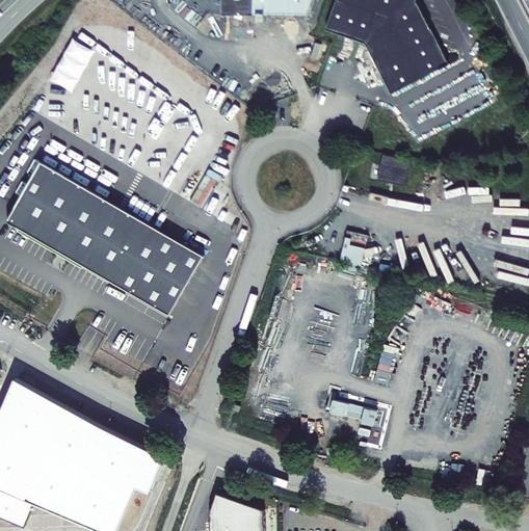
[(215,0),(215,17),(247,18),(247,0),(215,0)]
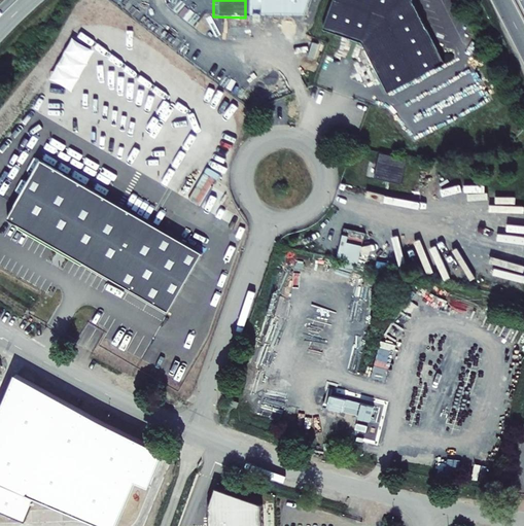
[(245,0),(245,18),(300,18),(306,0),(245,0)]
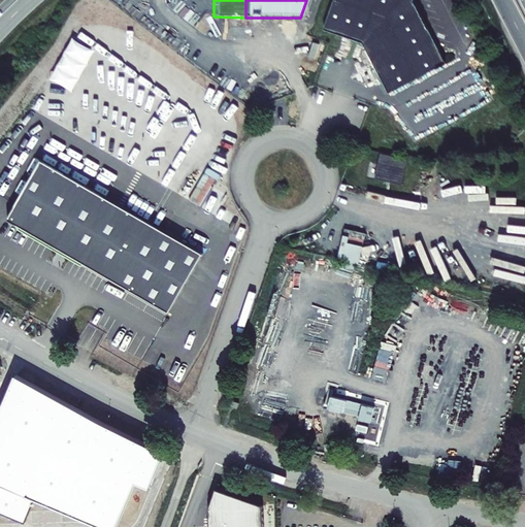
[(441,62),(409,0),(331,0),(322,30),(363,44),(386,90),(441,62)]
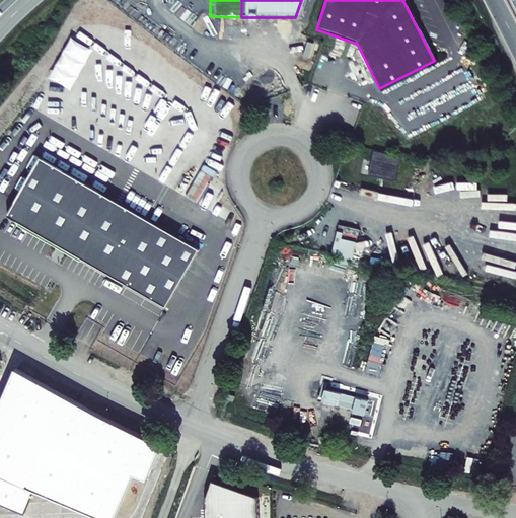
[(371,152),(365,174),(390,180),(395,158),(371,152)]
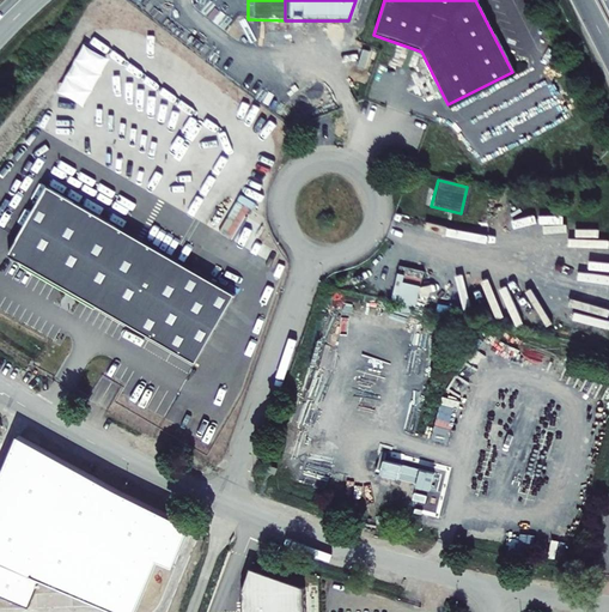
[(5,256),(193,363),(232,295),(46,187),(7,252),(5,256)]
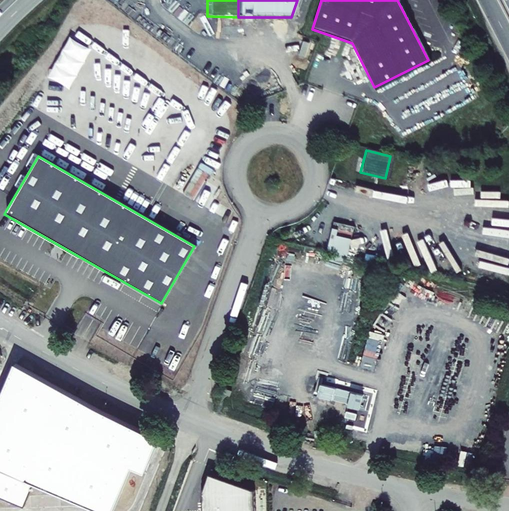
[(326,253),(347,256),(351,226),(330,223),(326,253)]
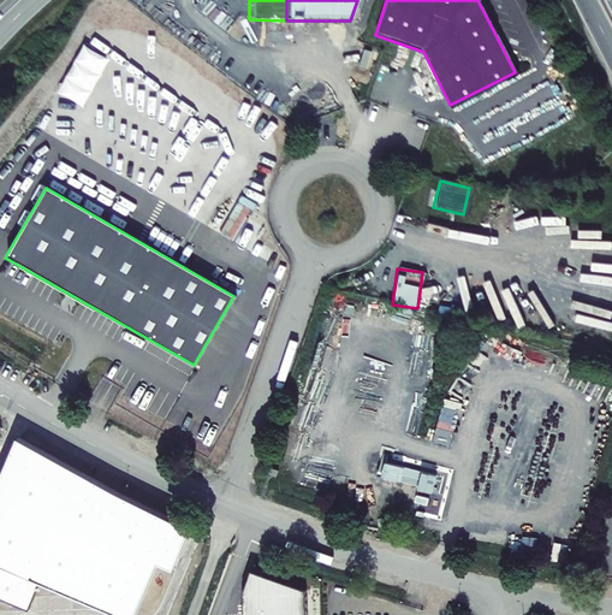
[(16,437),(0,474),(0,598),(27,610),(39,583),(114,614),(132,614),(155,563),(171,571),(188,531),(113,494),(16,437)]
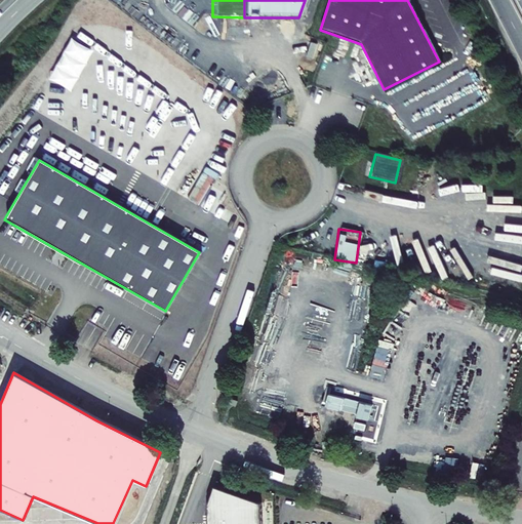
[(338,375),(331,398),(340,401),(348,377),(338,375)]
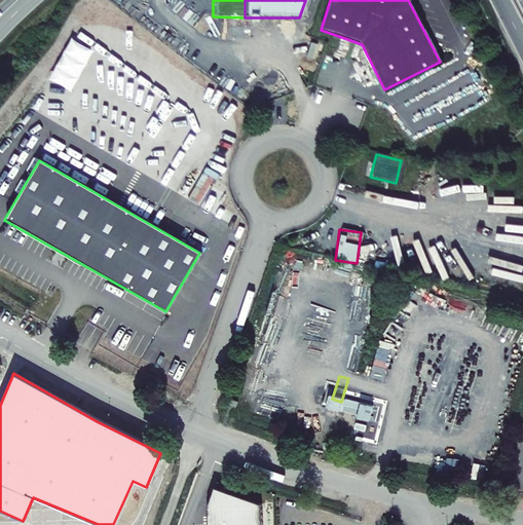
[(262,524),(262,503),(215,486),(206,507),(206,524),(262,524)]
